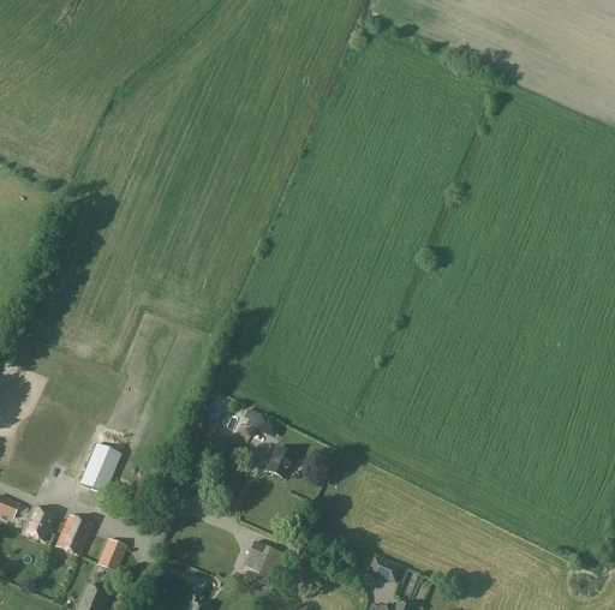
[(280,422),(261,412),(254,425),(273,435),(280,422)]
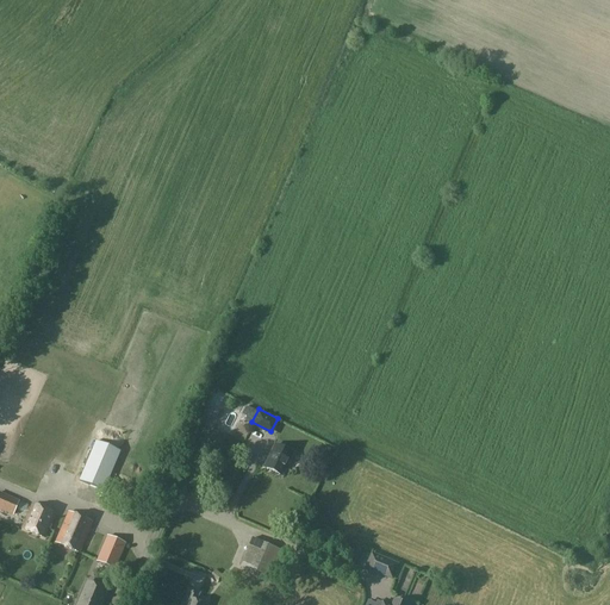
[(99,434),(82,473),(106,482),(123,443),(99,434)]
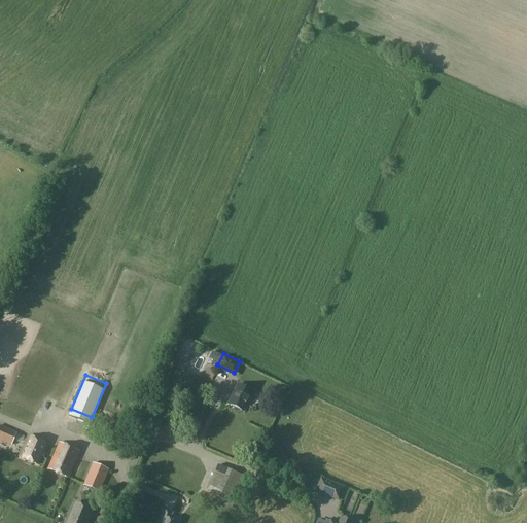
[(243,408),(252,388),(237,381),(227,401),(243,408)]
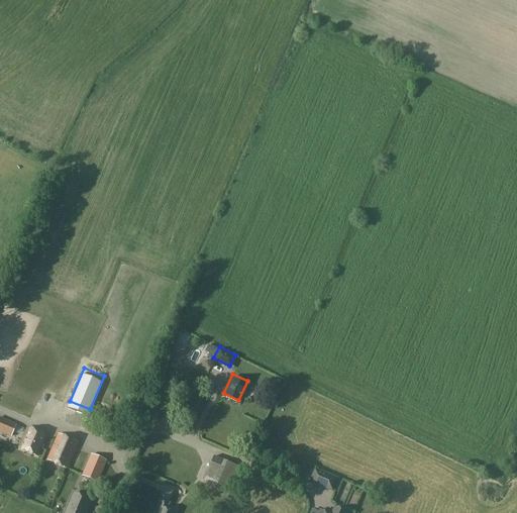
[(16,421),(0,413),(0,428),(11,433),(16,421)]
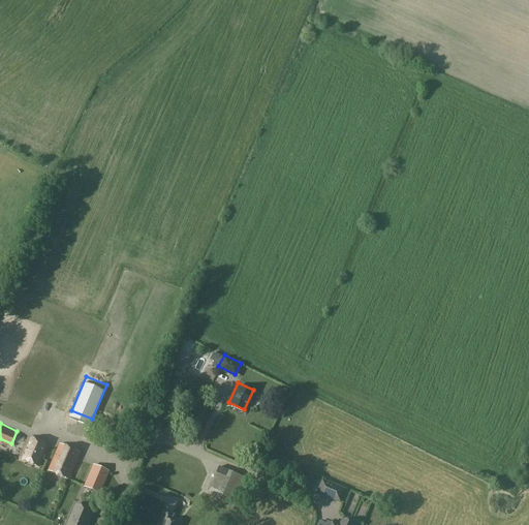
[(28,434),(18,456),(23,457),(27,459),(38,464),(48,442),(28,434)]
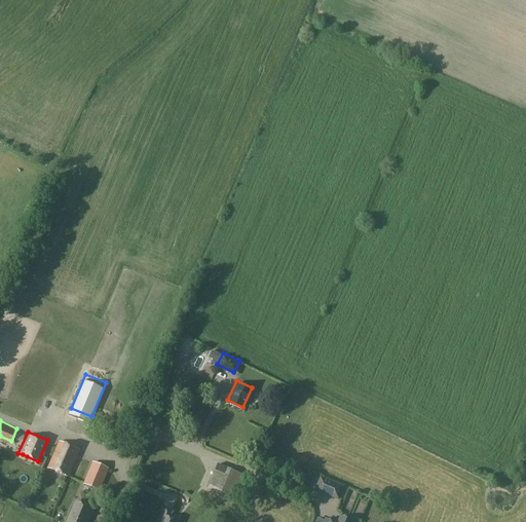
[(59,439),(47,464),(68,474),(79,447),(59,439)]
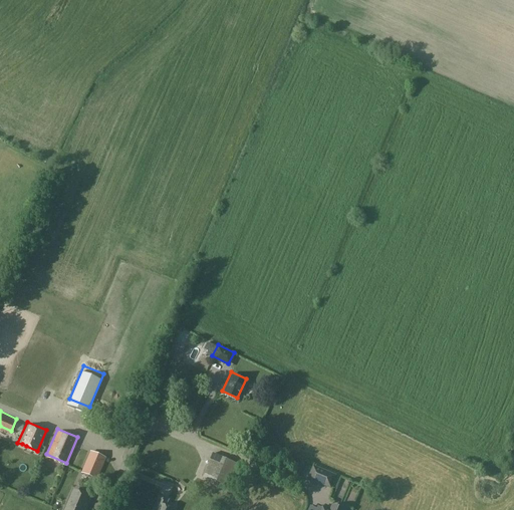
[(191,447),(193,442),(183,438),(181,443),(191,447)]
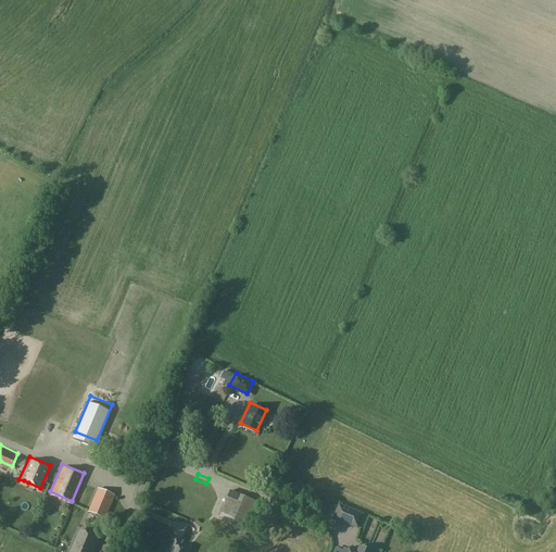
[(105,515),(109,506),(114,492),(97,486),(88,507),(105,515)]
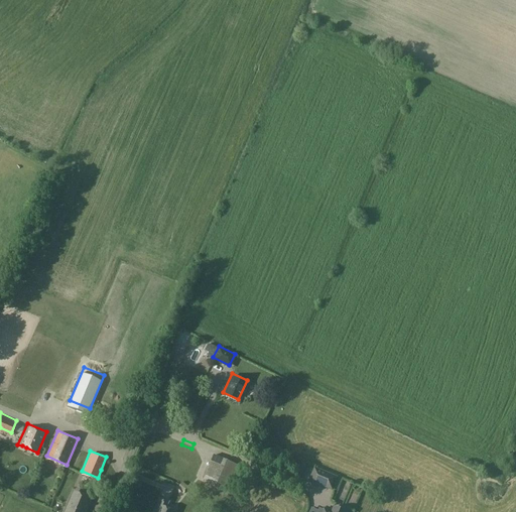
[(203,476),(229,487),(239,464),(213,452),(203,476)]
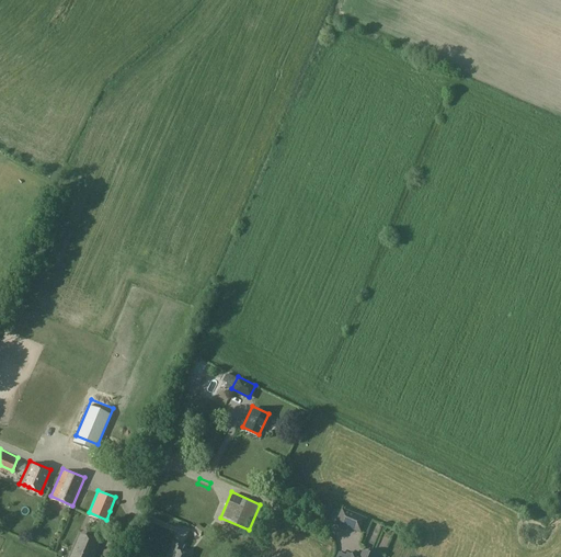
[(358,512),(353,526),(361,530),(367,516),(358,512)]
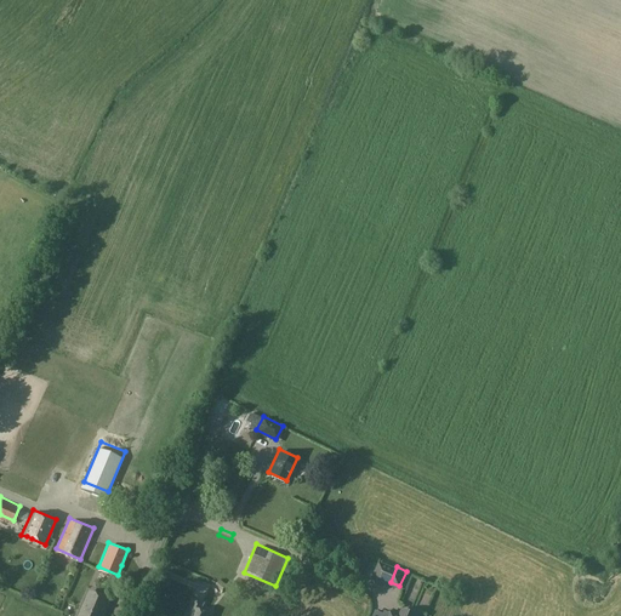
[(77,615),(78,615),(100,615),(108,597),(87,588),(77,615)]
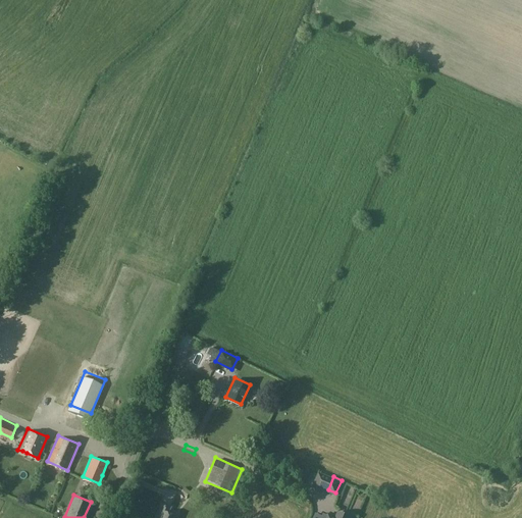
[(156,517),(175,517),(176,516),(167,512),(170,505),(162,501),(157,513),(159,514),(156,517)]
